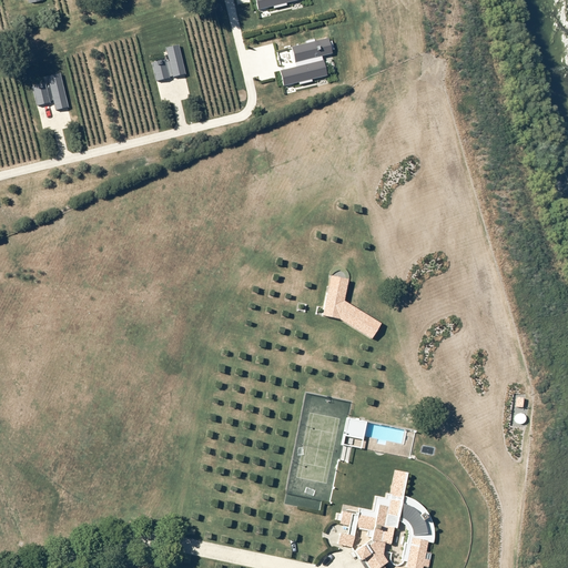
[(276,83),(277,90),(324,78),(320,58),(330,56),(326,40),(287,50),(292,67),(273,72),(276,83)]
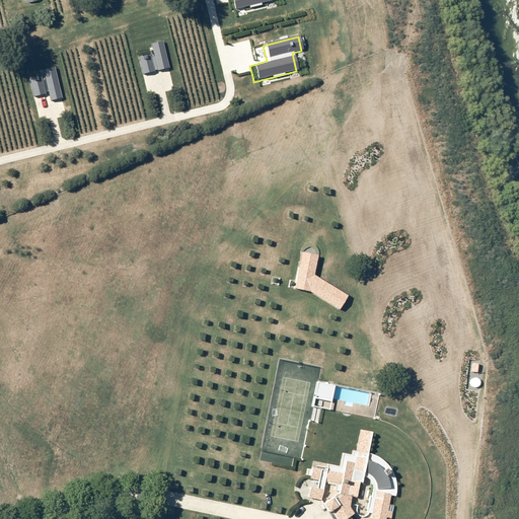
[(169,68),(163,41),(151,44),(153,54),(139,57),(143,74),(169,68)]
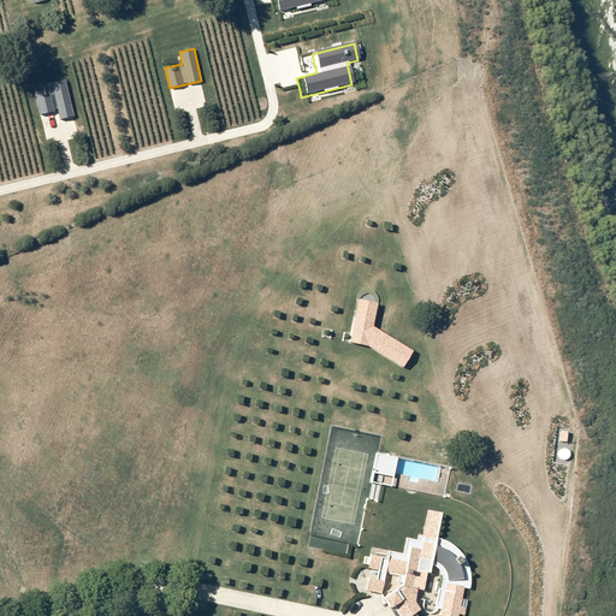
[(66,80),(51,83),(52,89),(35,93),(40,114),(53,112),(53,110),(57,108),(59,120),(75,117),(66,80)]
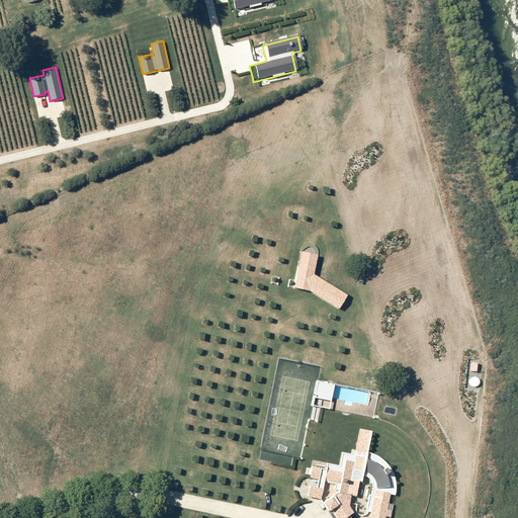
[(317,255),(301,252),(294,287),(309,290),(338,309),(346,294),(313,274),(317,255)]
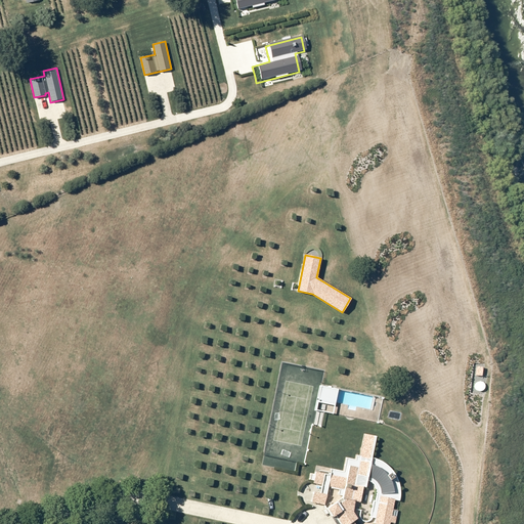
[(338,388),(320,384),(317,401),(335,405),(335,402),(338,390),(338,388)]
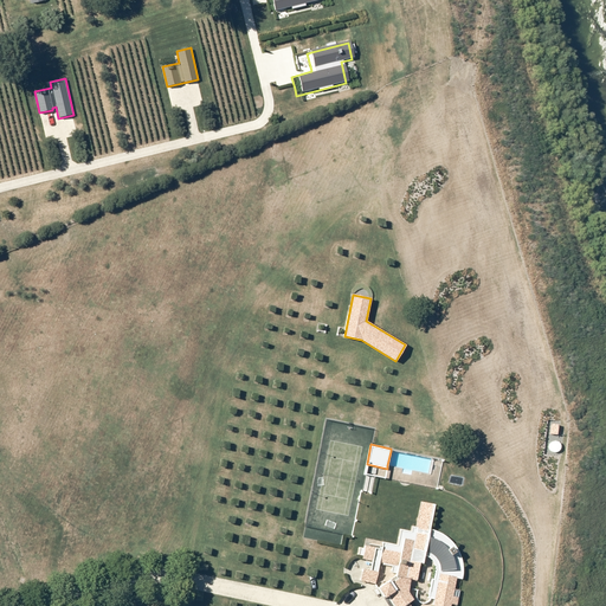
[(433,505),(423,503),(418,528),(413,528),(412,533),(401,530),(399,547),(384,543),(382,549),(366,547),(365,549),(360,548),(359,554),(363,554),(362,558),(373,560),(371,571),(362,568),(360,581),(374,584),(384,597),(387,594),(393,605),(408,605),(410,605),(408,603),(413,600),(407,591),(410,579),(417,580),(420,562),(423,563),(424,555),(425,556),(429,558),(432,560),(434,563),(436,566),(433,578),(432,578),(429,598),(434,599),(433,605),(439,605),(450,605),(451,603),(456,604),(458,592),(451,591),(455,575),(461,577),(463,562),(457,548),(447,537),(434,530),(429,529),(433,505)]
